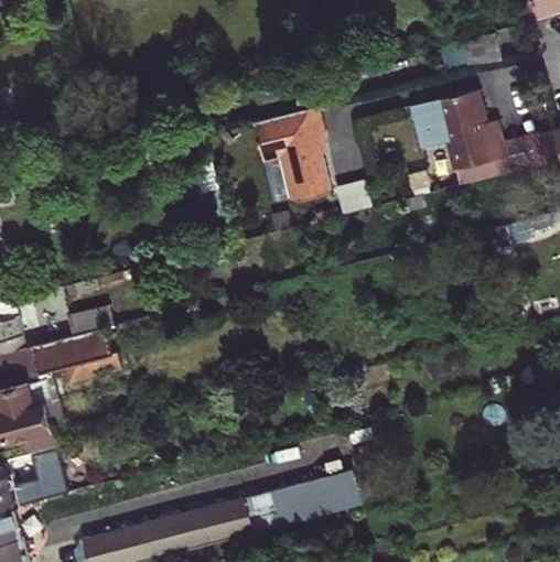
[(400,0),(394,1),(398,17),(412,12),(409,0),(400,0)]
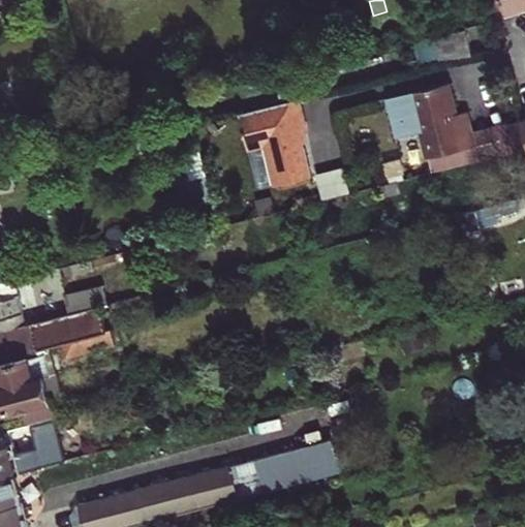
[(488,0),(493,17),(503,13),(498,0),(488,0)]
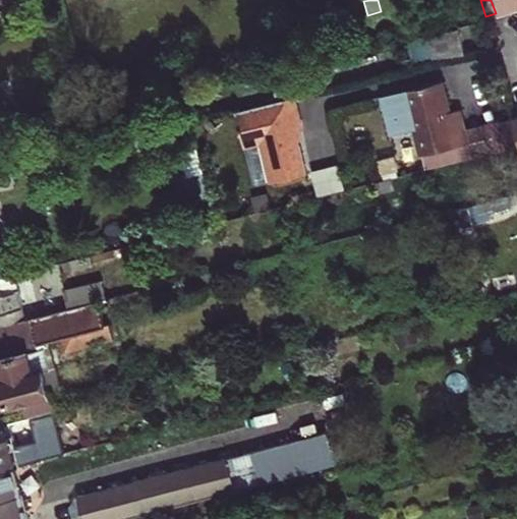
[(516,0),(491,0),(496,13),(511,8),(516,6),(516,0)]
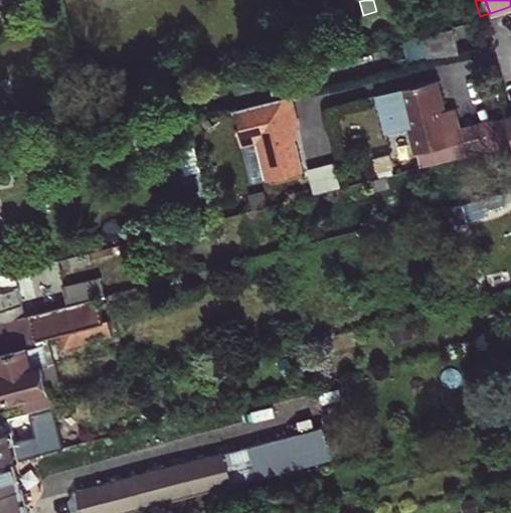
[(407,68),(456,55),(450,30),(402,42),(407,68)]
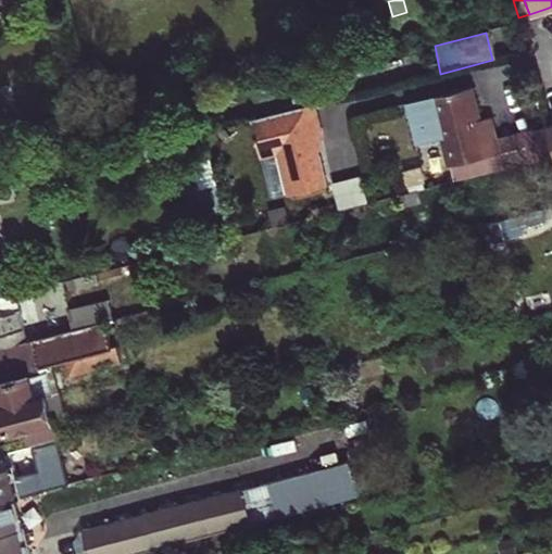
[(468,89),(404,104),(415,146),(440,139),(446,166),(497,154),(492,139),(488,118),(481,121),(476,122),(468,89)]
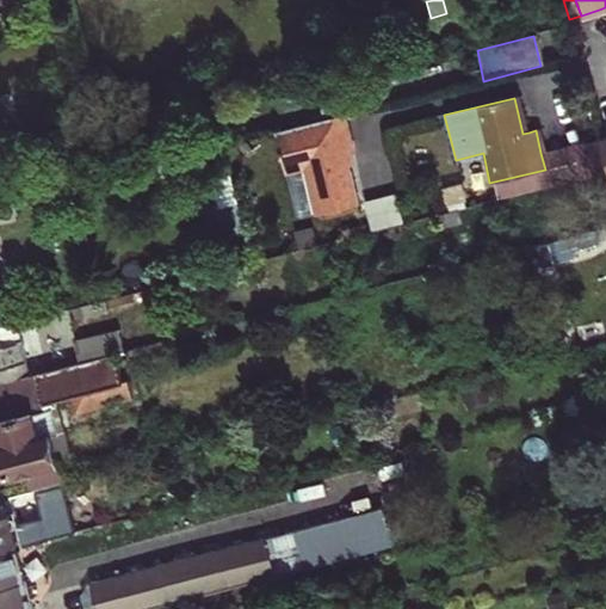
[(345,135),(340,117),(272,134),(283,174),(285,174),(302,170),(314,217),(354,207),(342,155),(350,153),(345,135)]
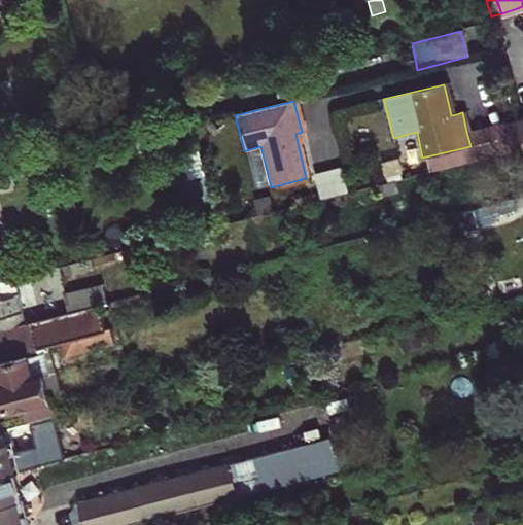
[(111,119),(114,130),(135,125),(132,114),(111,119)]
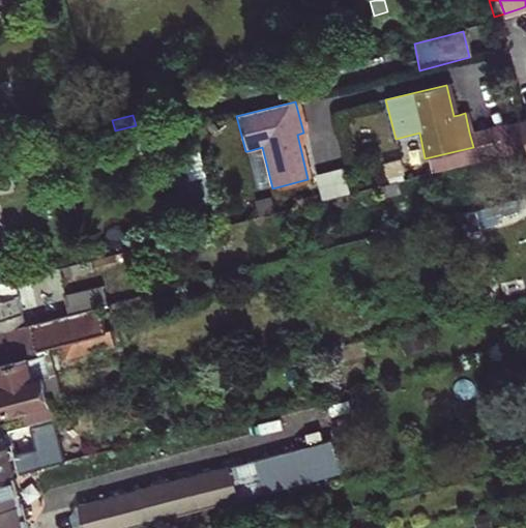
[(514,153),(525,149),(525,139),(521,121),(506,125),(514,153)]
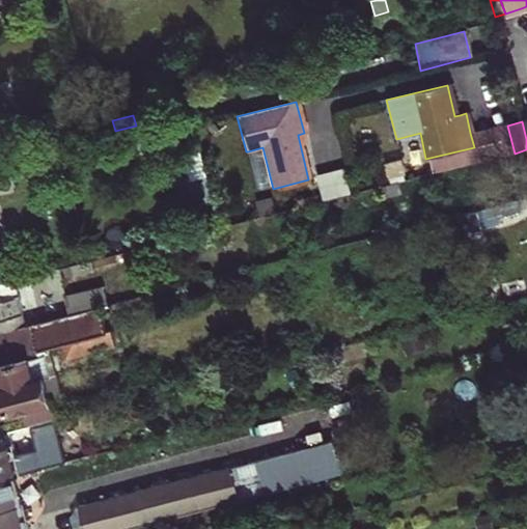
[(515,154),(507,126),(506,123),(470,133),(474,147),(425,159),(430,175),(515,154)]
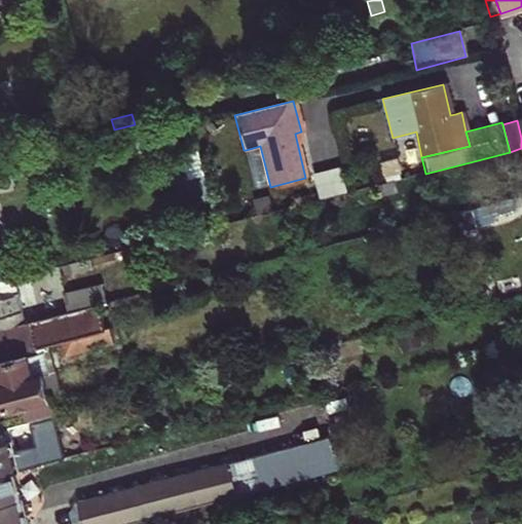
[(0,147),(4,147),(12,145),(8,126),(0,127),(0,147)]
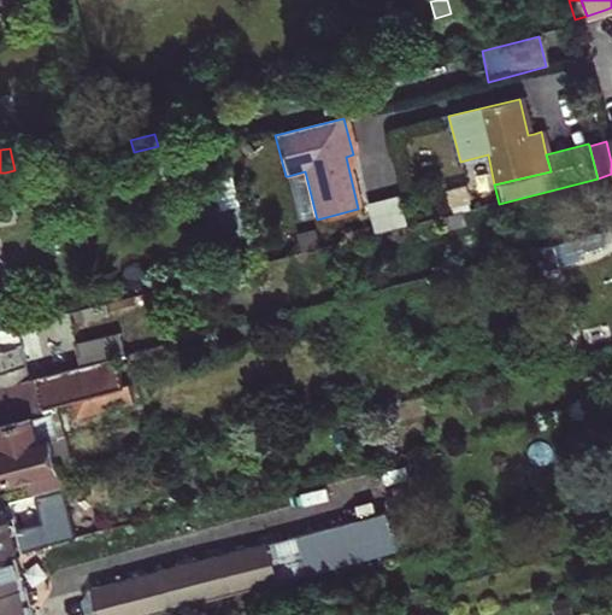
[(317,220),(305,171),(288,176),(300,223),(317,220)]
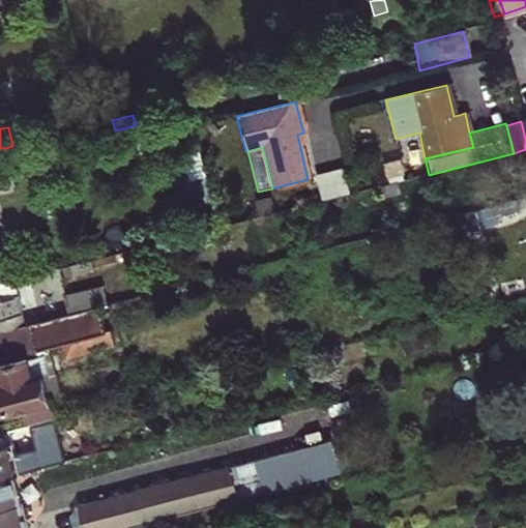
[(352,195),(345,168),(314,176),(320,203),(352,195)]
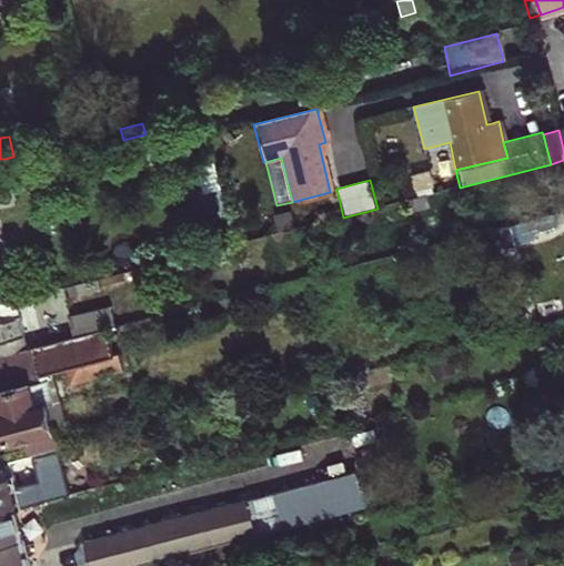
[(430,193),(427,183),(414,187),(416,196),(430,193)]
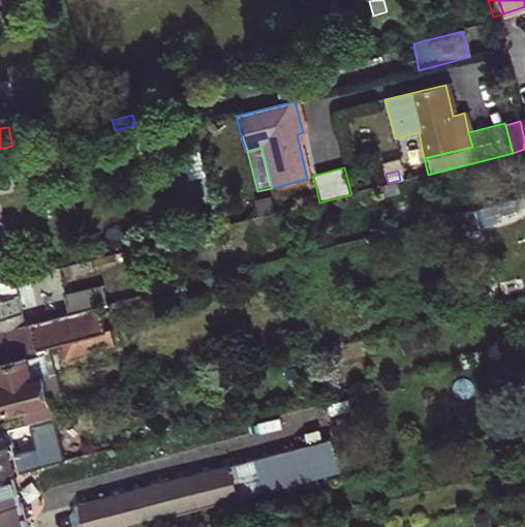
[(397,192),(394,183),(381,186),(383,196),(397,192)]
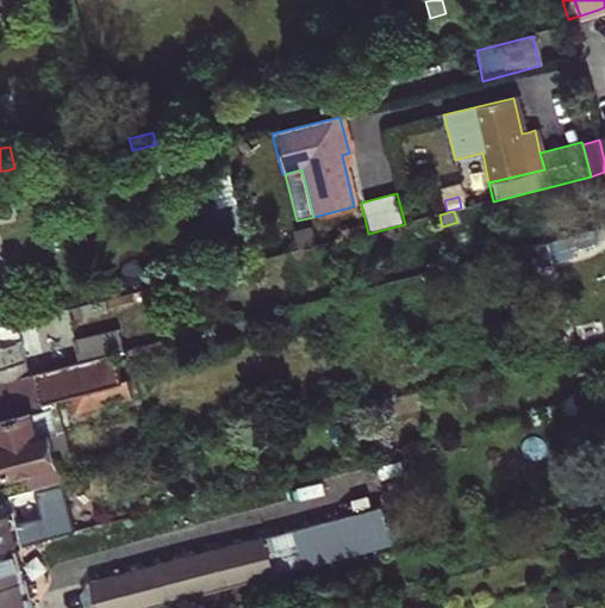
[(338,241),(362,235),(360,227),(336,233),(338,241)]
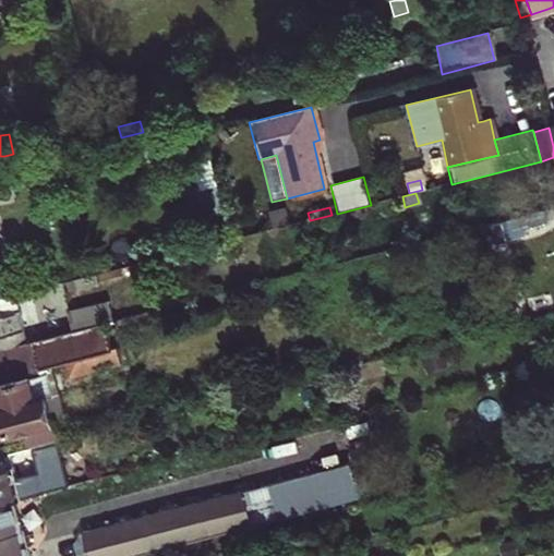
[(518,232),(532,229),(529,215),(515,219),(518,232)]
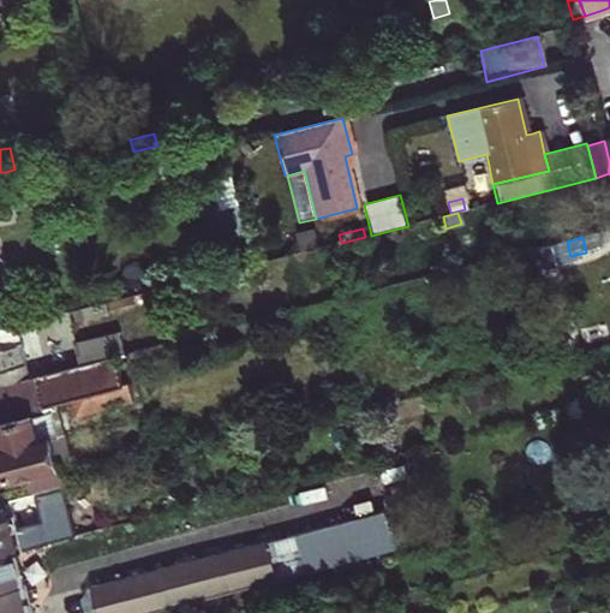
[(297,244),(299,253),(315,248),(312,239),(297,244)]
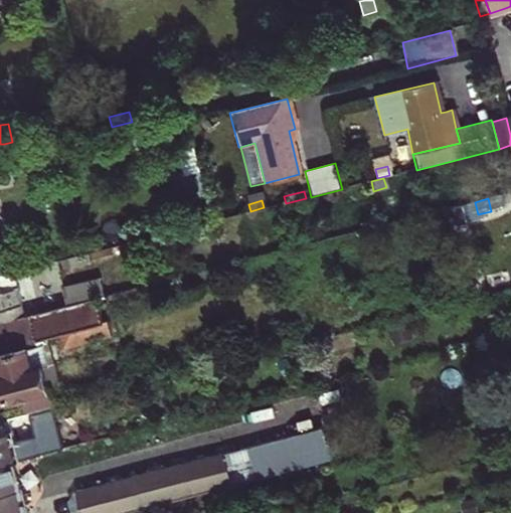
[(454,207),(457,223),(479,218),(478,214),(475,202),(454,207)]
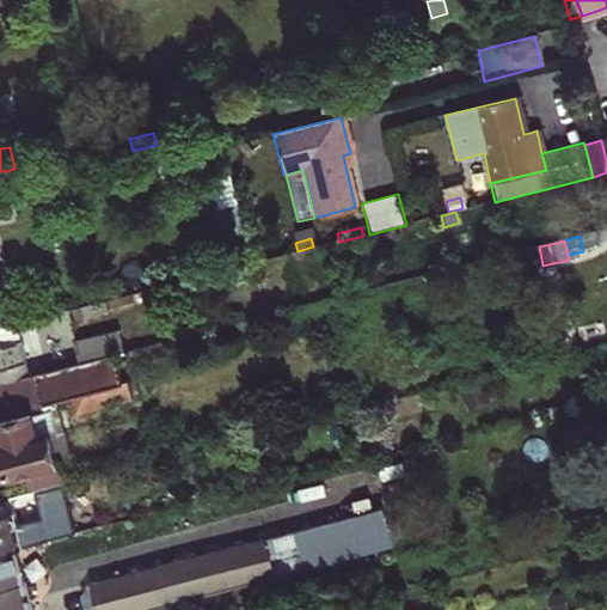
[(105,315),(102,303),(65,312),(67,323),(105,315)]
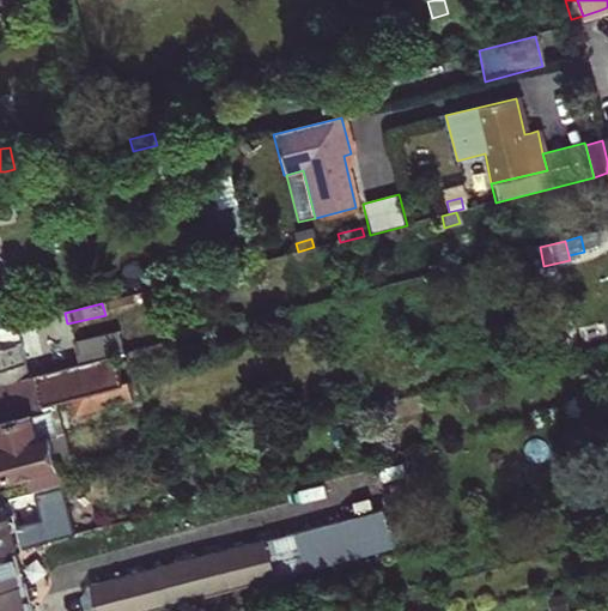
[(122,368),(250,336),(247,322),(121,354),(119,355),(122,368)]
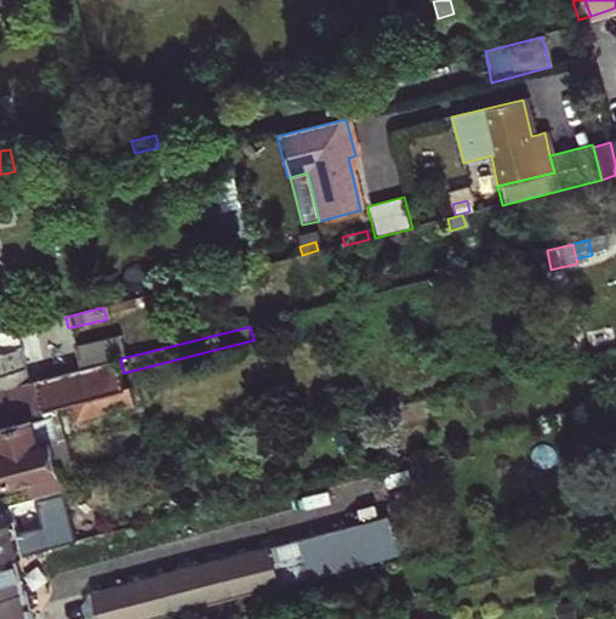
[(0,390),(27,384),(13,330),(0,333),(0,390)]
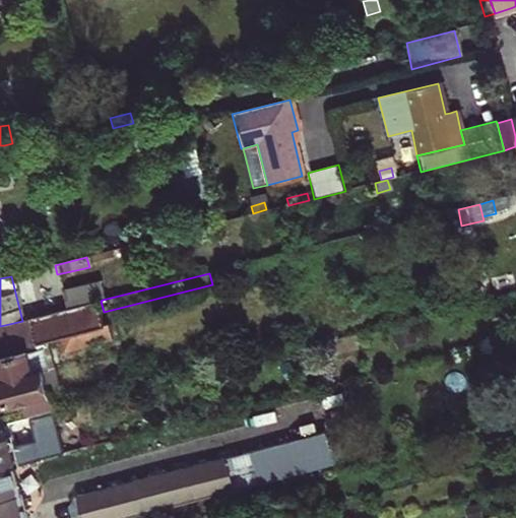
[(61,292),(65,310),(95,302),(101,301),(103,300),(98,281),(61,292)]
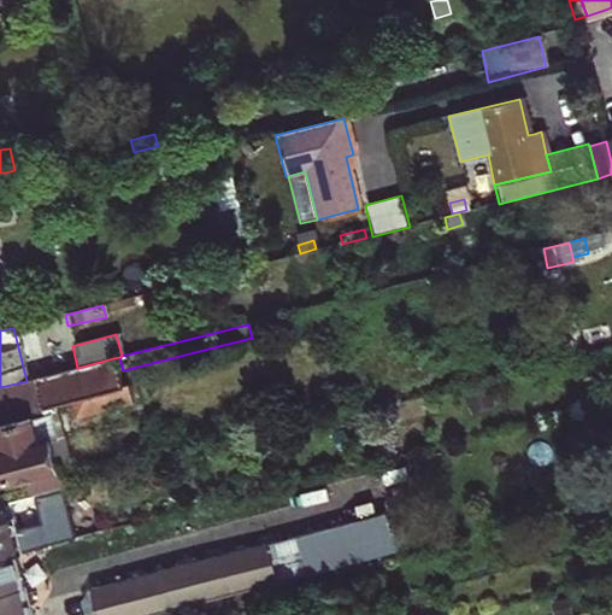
[(59,488),(56,470),(65,469),(51,414),(43,415),(42,409),(72,400),(76,417),(131,403),(127,385),(121,386),(113,358),(77,368),(27,381),(0,387),(0,416),(3,426),(0,426),(0,444),(3,452),(0,452),(0,480),(17,476),(19,486),(25,485),(29,497),(59,488)]
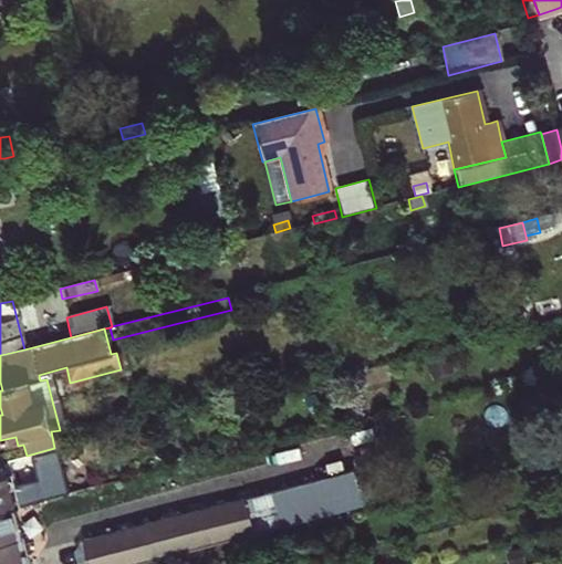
[(18,446),(16,437),(0,440),(0,444),(2,450),(18,446)]
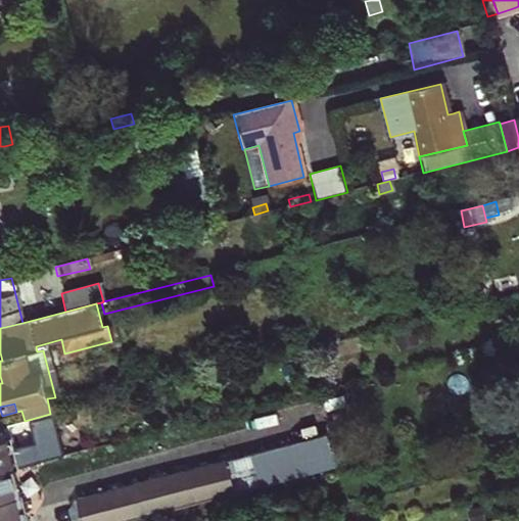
[(46,417),(48,426),(59,423),(58,414),(46,417)]
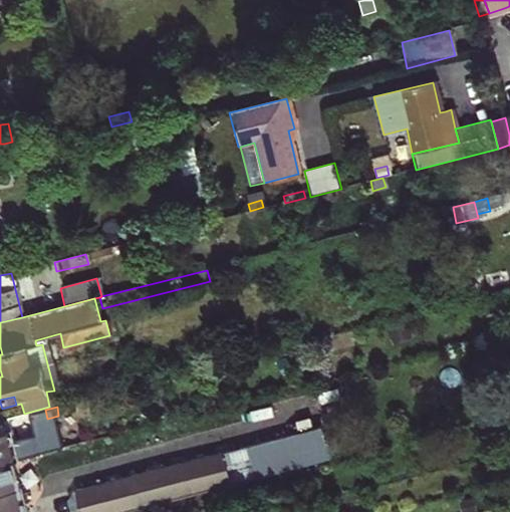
[(28,414),(30,423),(47,419),(45,410),(28,414)]
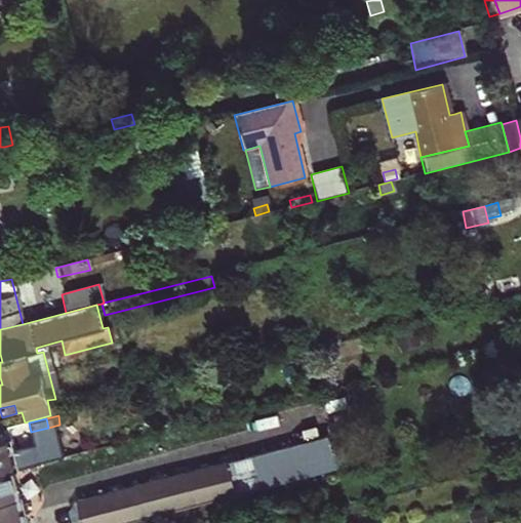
[(0,474),(10,472),(39,464),(35,447),(28,449),(25,436),(9,440),(7,429),(0,430),(0,474)]
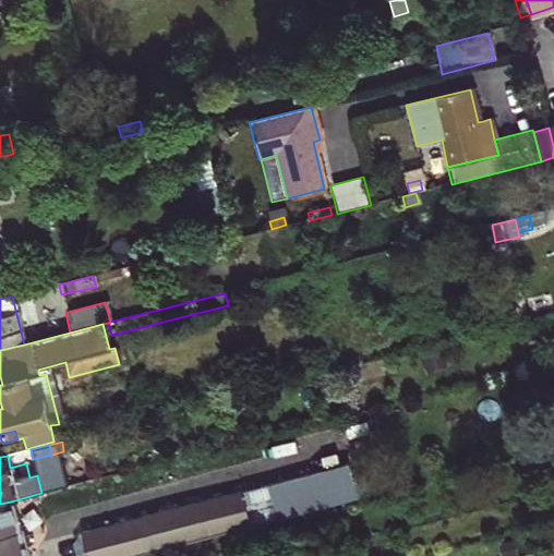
[(80,533),(85,555),(132,555),(368,496),(362,475),(350,479),(347,464),(80,533)]
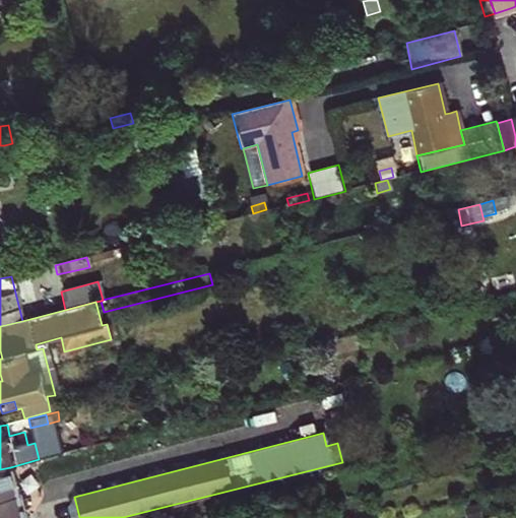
[(10,467),(0,469),(0,517),(23,517),(10,467)]
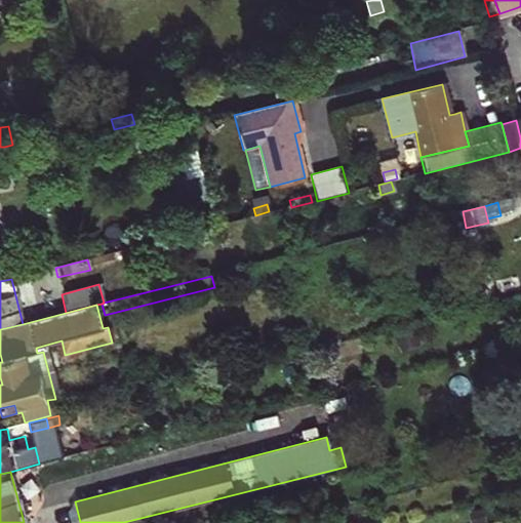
[(80,522),(75,501),(68,511),(71,522),(80,522)]
